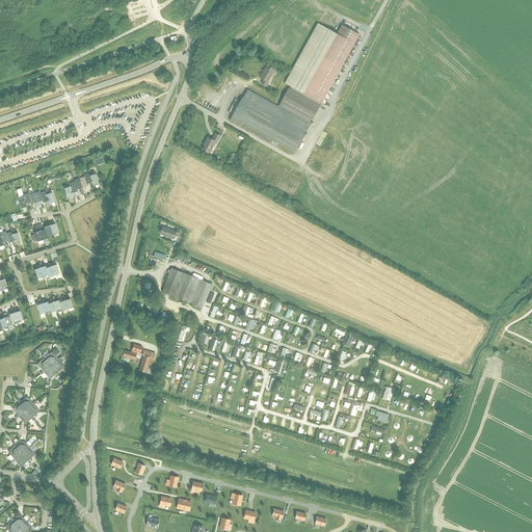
[(348,34),(339,29),(337,34),(317,23),(285,83),(290,86),(289,89),(319,106),(321,103),(313,99),(315,94),(318,89),(320,84),(322,80),(325,76),(327,71),(330,67),(333,61),(335,57),(338,53),(340,48),(343,44),(345,40),(348,34)]
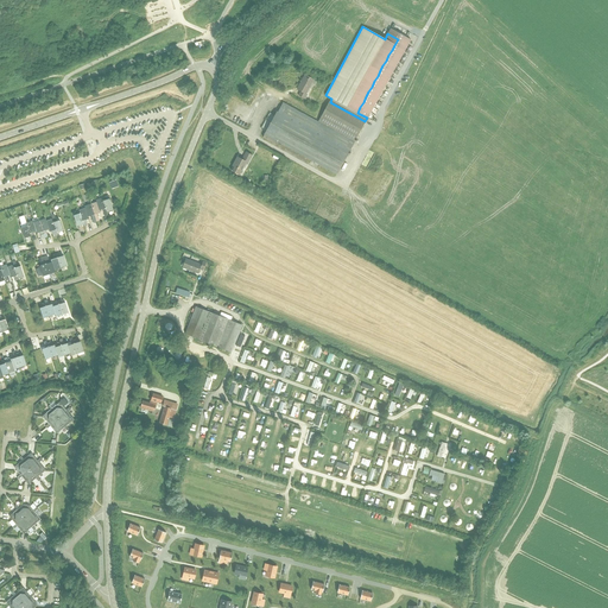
[(398,39),(400,35),(391,29),(387,33),(398,39)]
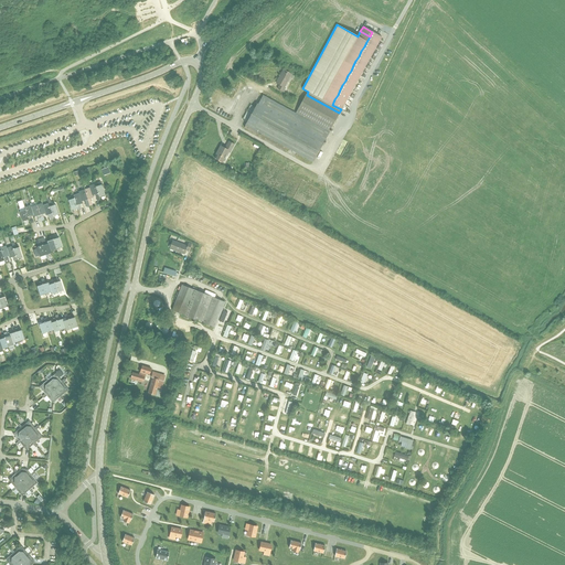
[(372,32),(370,36),(379,42),(381,36),(372,32)]
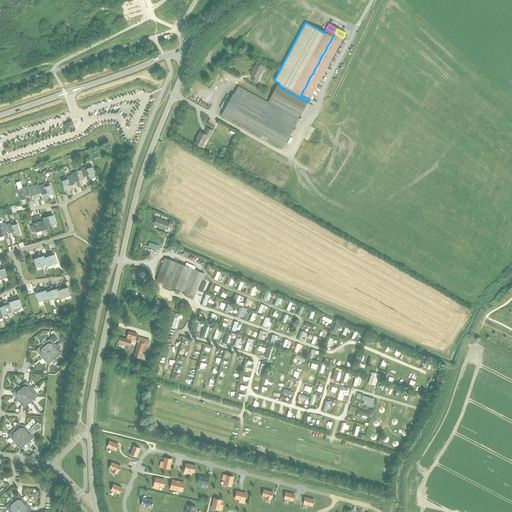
[(335,33),(332,38),(341,42),(343,38),(335,33)]
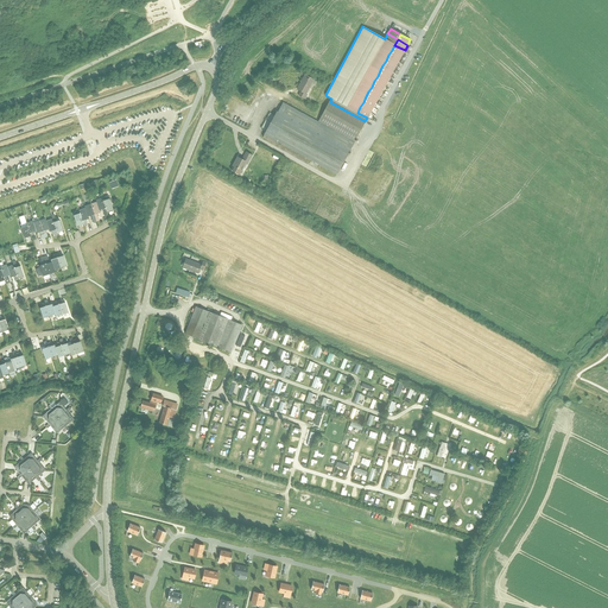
[(405,50),(394,45),(392,50),(401,56),(405,50)]
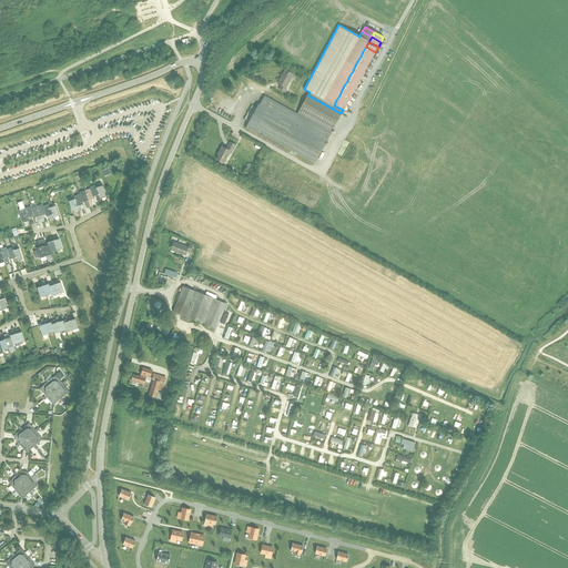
[(366,47),(363,51),(373,57),(375,52),(366,47)]
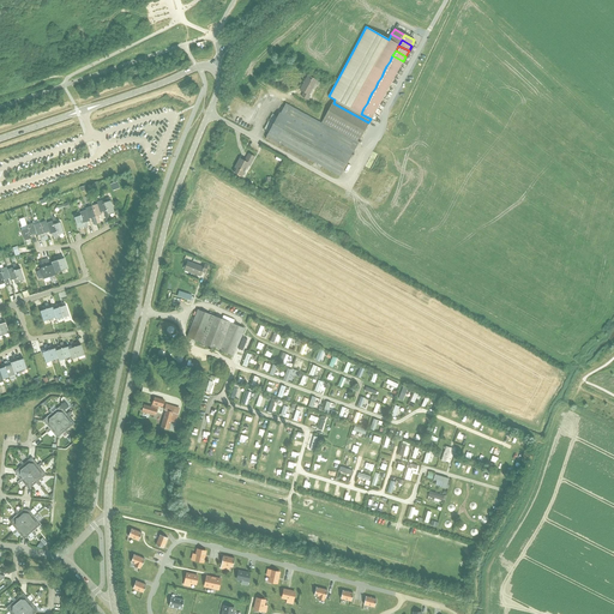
[(392,55),(390,61),(399,66),(403,61),(392,55)]
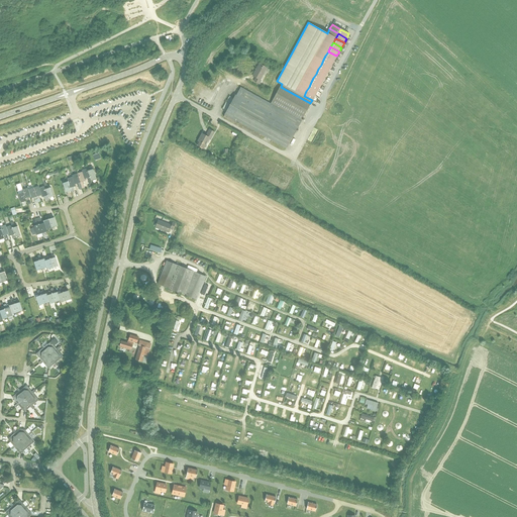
[(328,52),(325,56),(334,61),(336,56),(328,52)]
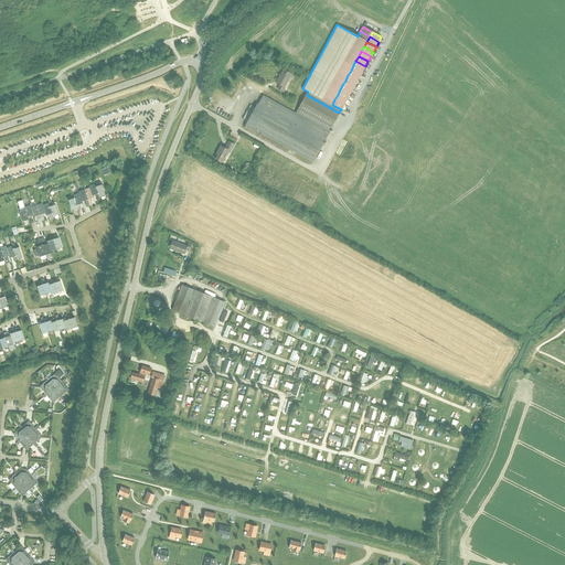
[(355,61),(353,65),(363,71),(365,66),(355,61)]
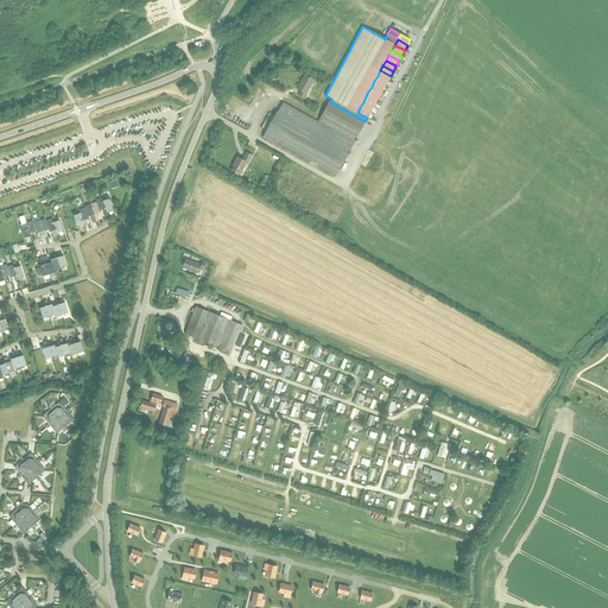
[(380,70),(378,76),(387,81),(391,76),(380,70)]
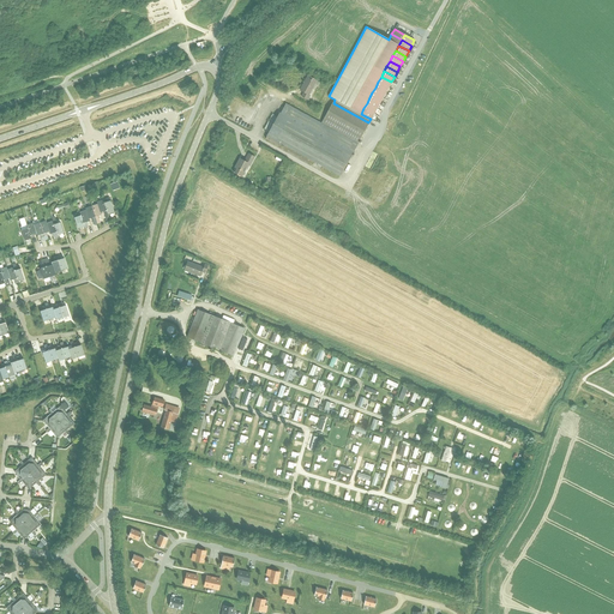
[(314,85),(317,80),(308,76),(300,90),(305,92),(302,96),(308,100),(311,96),(308,95),(314,85)]
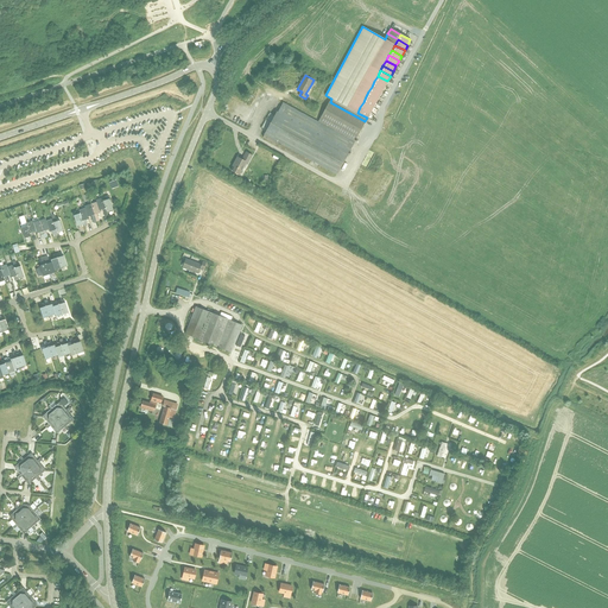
[(378,76),(374,81),(385,87),(387,81),(378,76)]
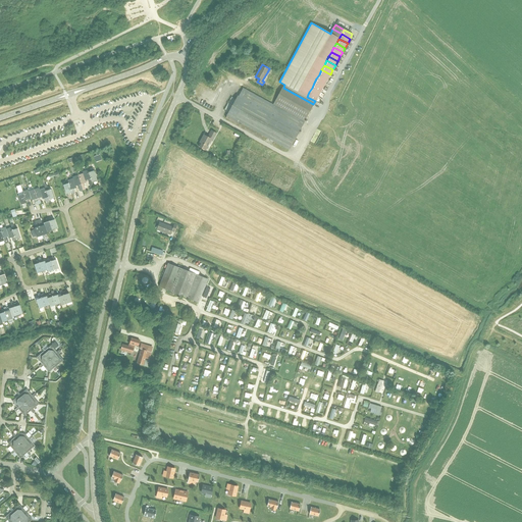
[(321,69),(319,74),(327,79),(330,74),(321,69)]
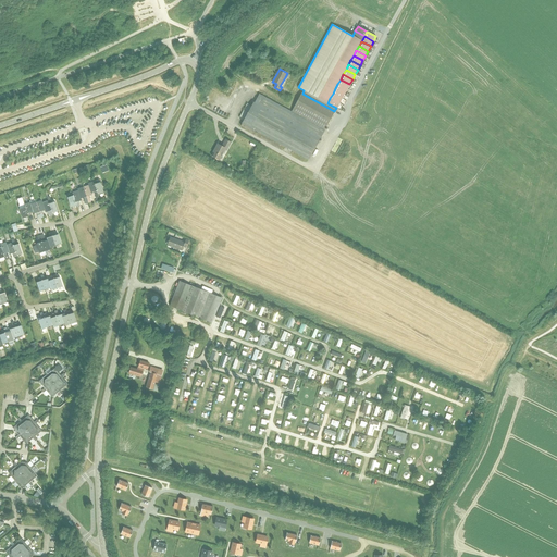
[(349,84),(341,79),(337,84),(347,89),(349,84)]
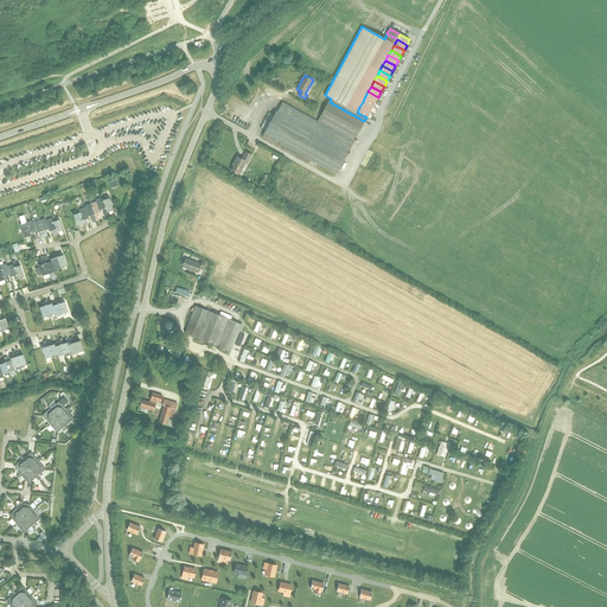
[(378,97),(368,91),(365,96),(375,102),(378,97)]
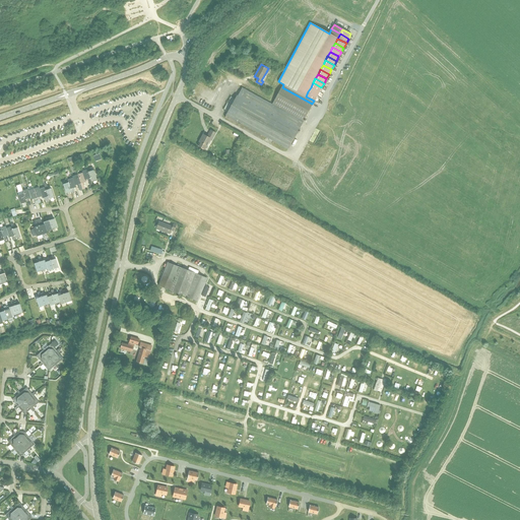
[(313,82),(311,87),(319,91),(321,87),(313,82)]
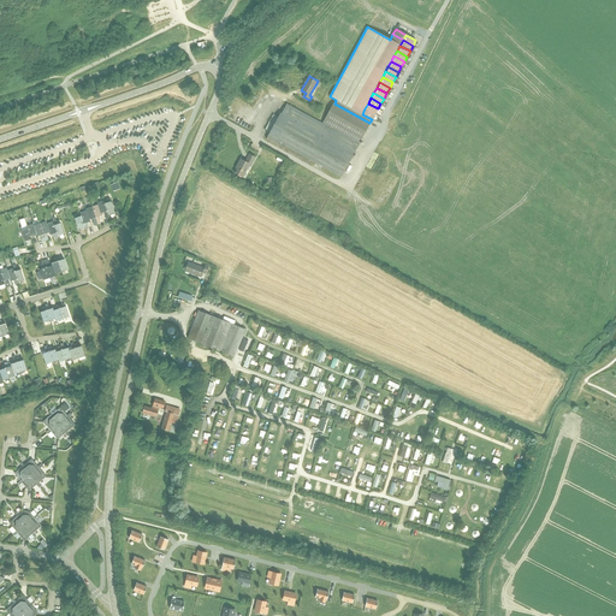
[(371,123),(369,123),(335,104),(333,102),(321,124),(286,104),(280,113),(267,136),(271,138),(270,141),(283,148),(284,146),(341,176),(371,123)]
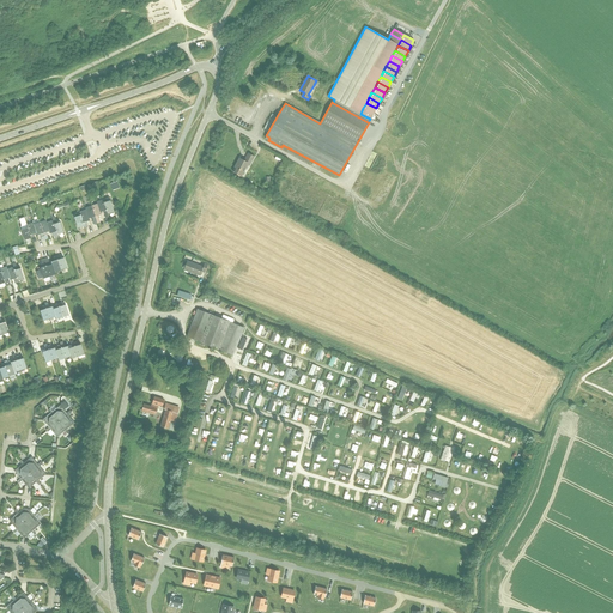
[(366,103),(363,108),(374,114),(376,108),(366,103)]
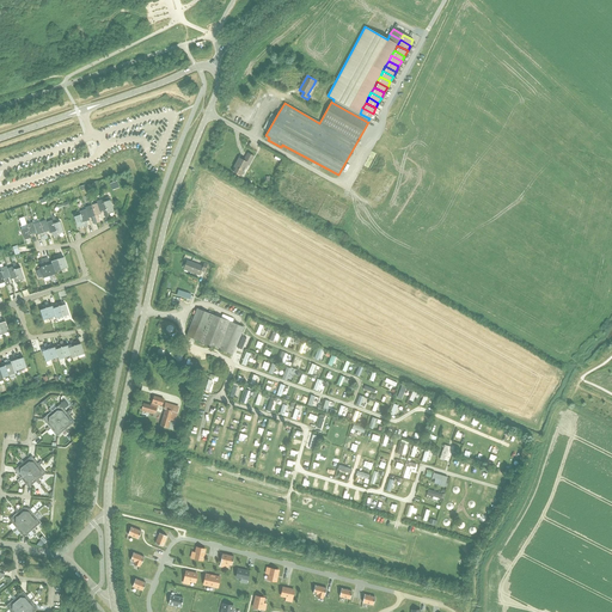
[(373,114),(362,108),(360,114),(369,118),(373,114)]
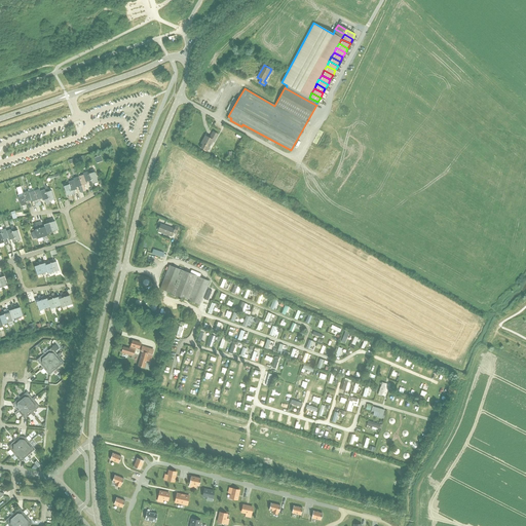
[(200,145),(199,147),(207,151),(212,141),(214,142),(218,135),(213,132),(210,138),(205,136),(200,145)]
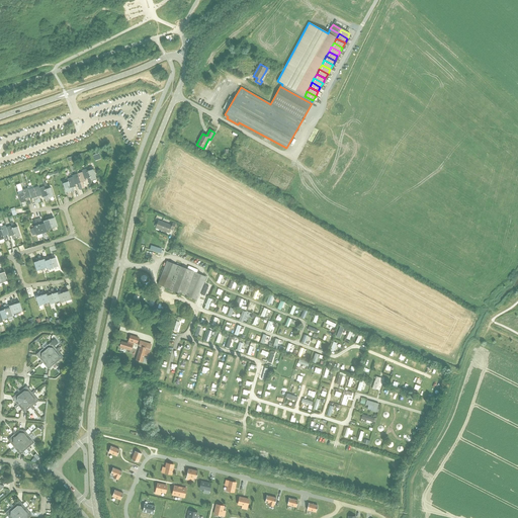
[(89,168),(87,168),(89,175),(91,180),(96,178),(93,169),(92,167),(89,168)]
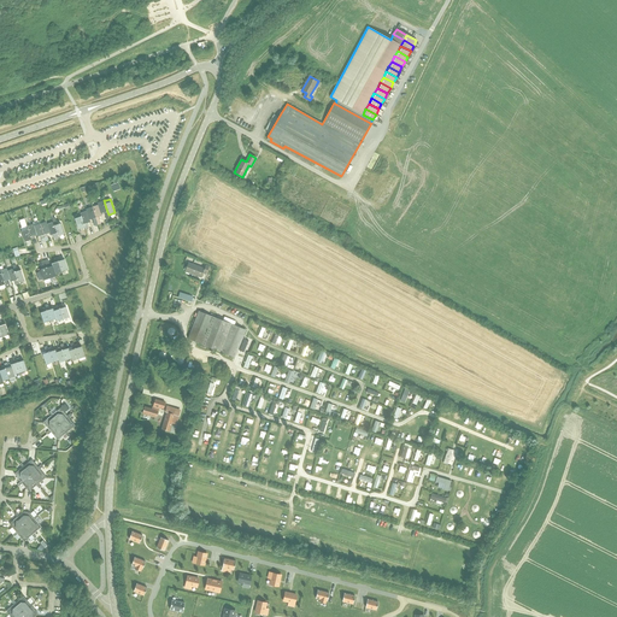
[(104,200),(98,203),(98,205),(99,205),(101,213),(105,212),(107,219),(110,218),(109,215),(106,209),(104,200)]
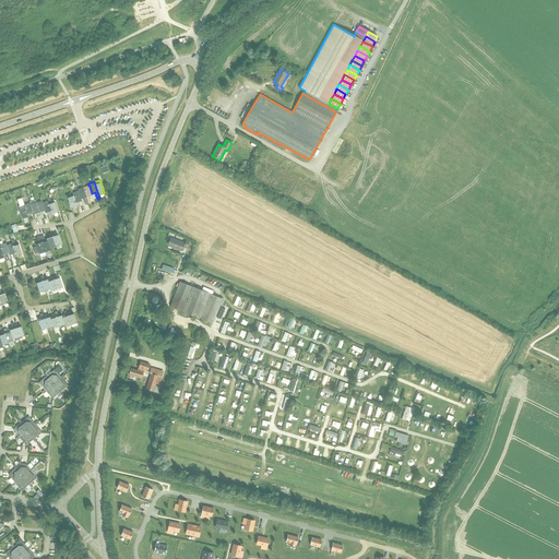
[(88,186),(83,188),(87,200),(88,203),(92,203),(90,197),(92,195),(92,193),(90,186),(88,186)]
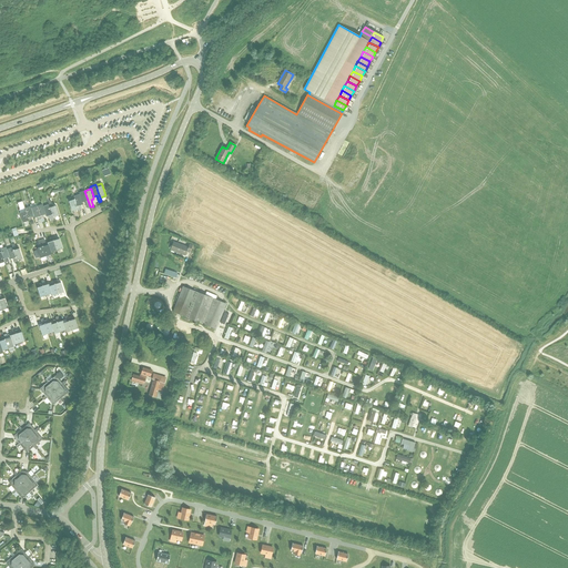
[(84,191),(79,192),(80,194),(82,202),(85,201),(88,208),(90,206),(89,203),(84,191)]
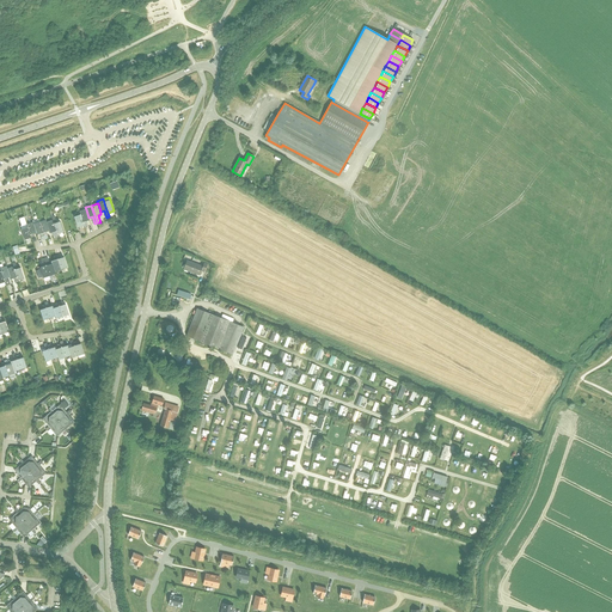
[(86,209),(80,212),(84,225),(85,228),(87,227),(86,221),(90,220),(89,218),(86,209)]
